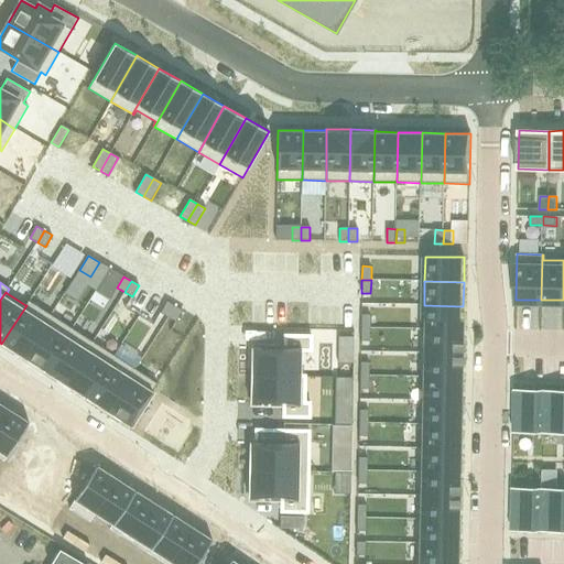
[(29,301),(25,305),(26,305),(1,344),(22,358),(51,315),(29,301)]
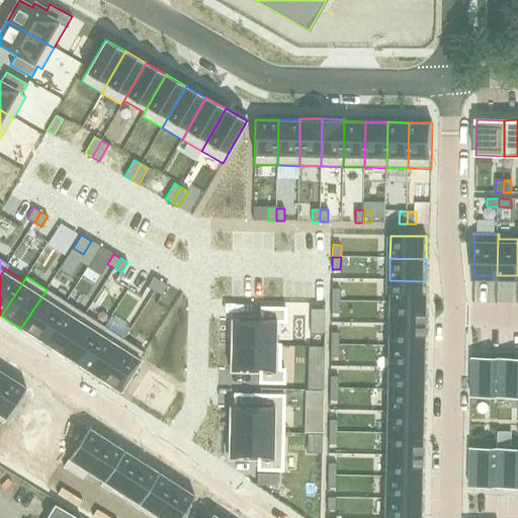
[(153,276),(147,287),(154,291),(160,280),(153,276)]
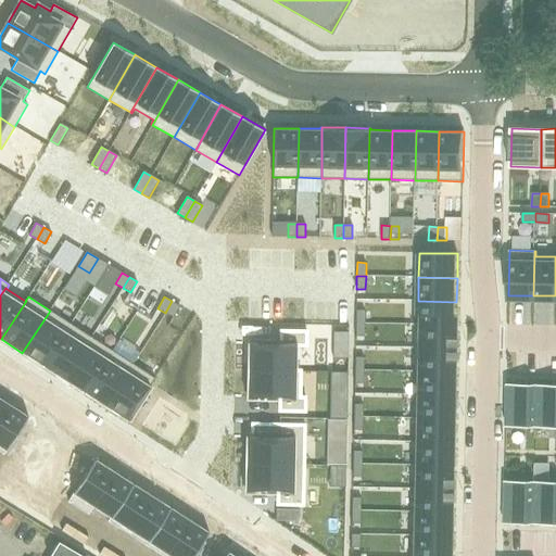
[(172,301),(165,313),(173,317),(179,305),(172,301)]
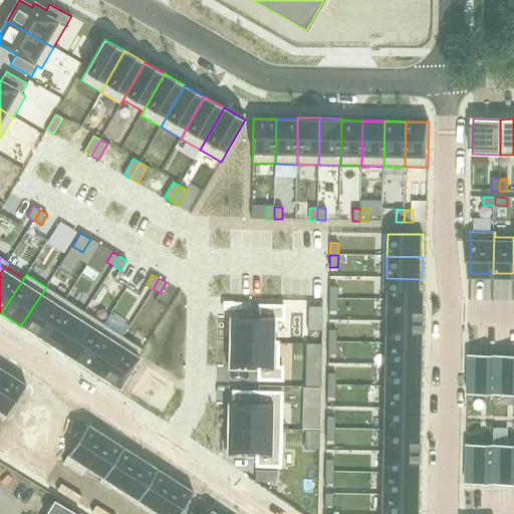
[(387,278),(386,299),(422,300),(422,279),(387,278)]
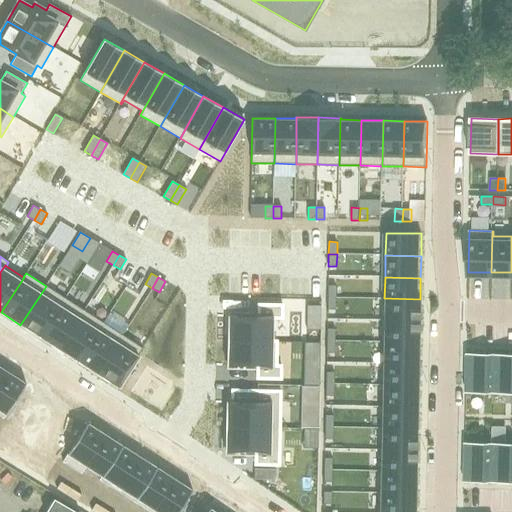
[(328,285),(328,297),(336,297),(336,285),(328,285)]
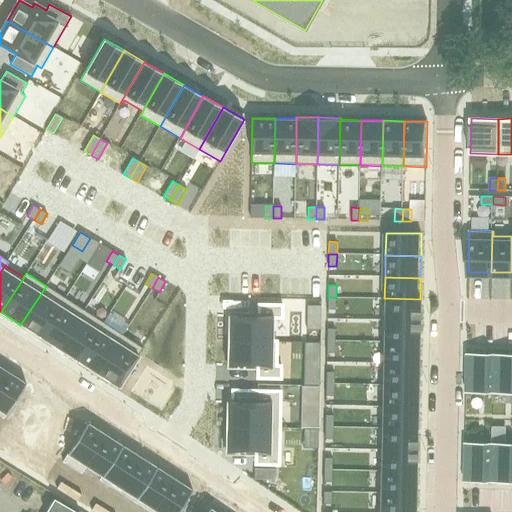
[(65,298),(46,286),(20,325),(40,337),(65,298)]
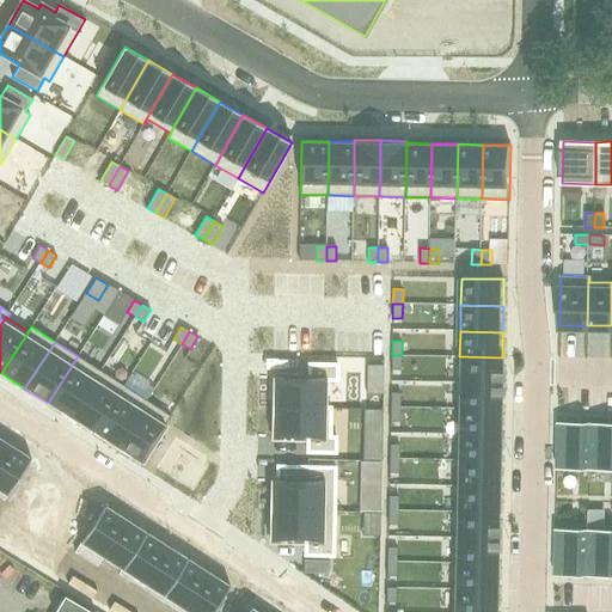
[(392,355),(391,369),(401,369),(402,355),(392,355)]
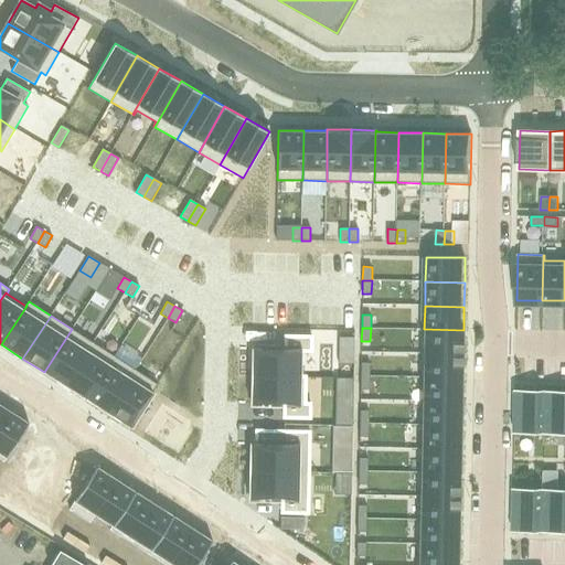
[(72,329),(44,372),(65,385),(93,342),(72,329)]
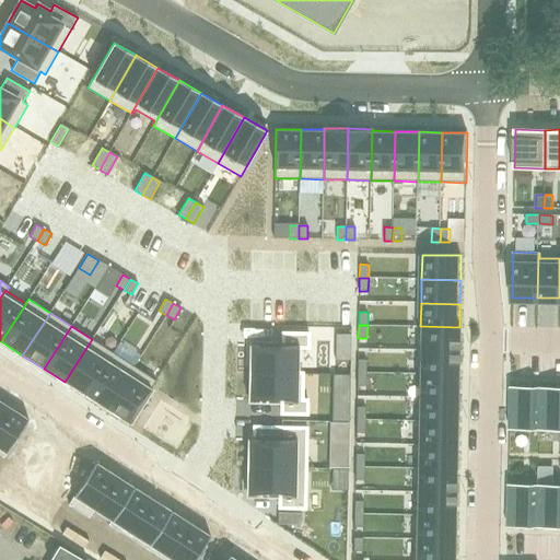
[(420,326),(420,350),(458,351),(459,327),(420,326)]
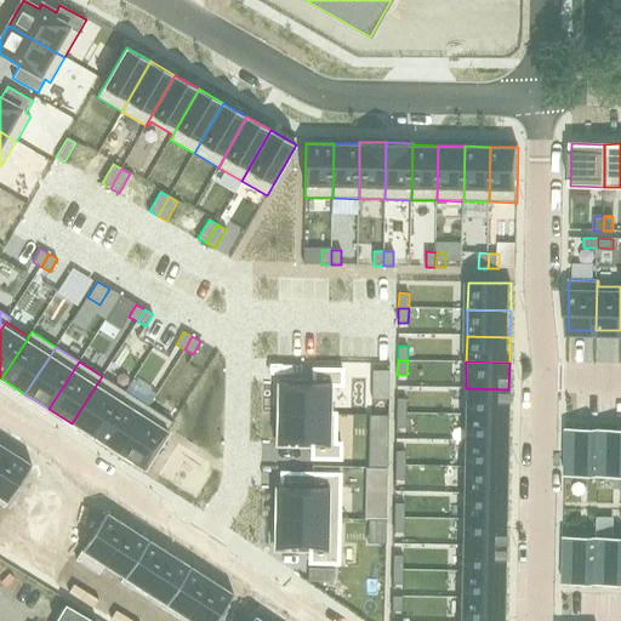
[(277,412),(336,414),(336,412),(330,412),(331,386),(342,386),(342,369),(313,369),(313,383),(278,382),(278,386),(277,386),(277,412)]
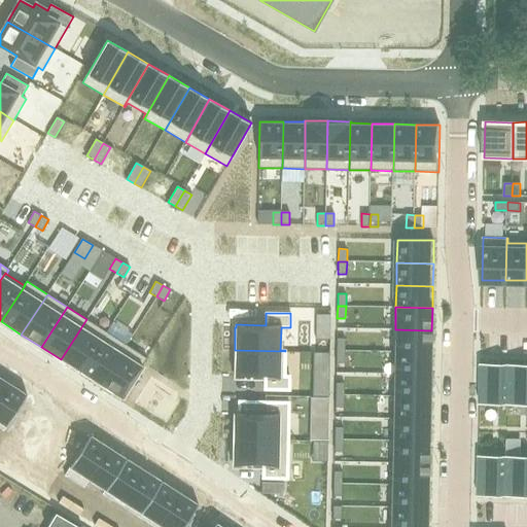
[(316,324),(330,324),(330,314),(316,314),(316,324)]
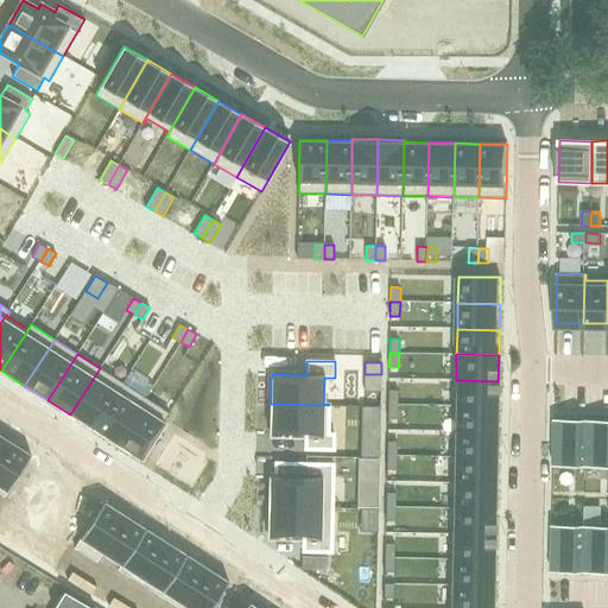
[(93,430),(122,384),(100,368),(70,415),(93,430)]
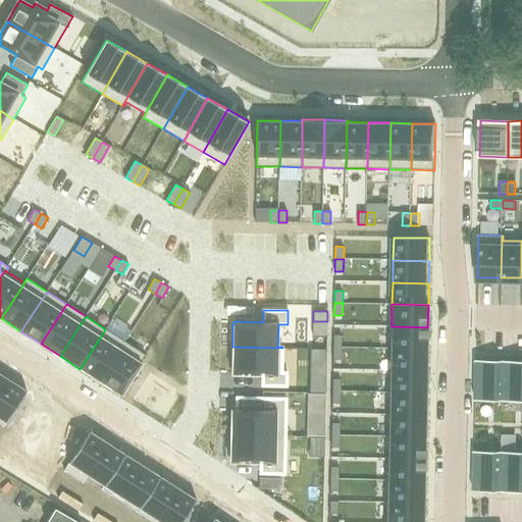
[(392,326),(392,349),(427,349),(427,327),(392,326)]
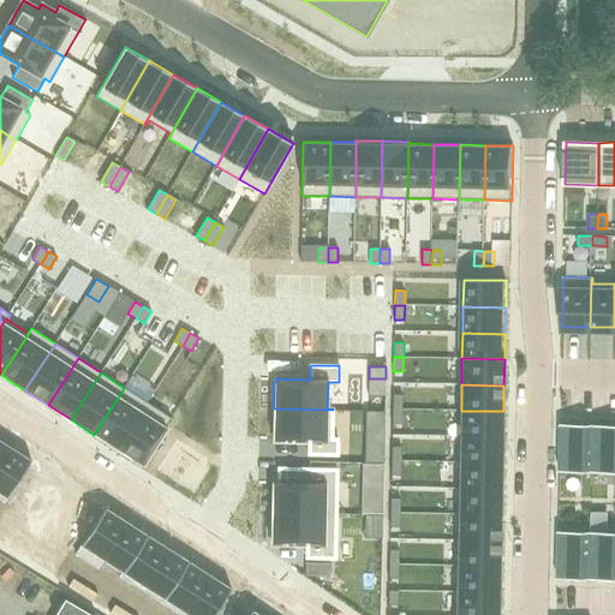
[(94,435),(117,449),(147,402),(124,388),(94,435)]
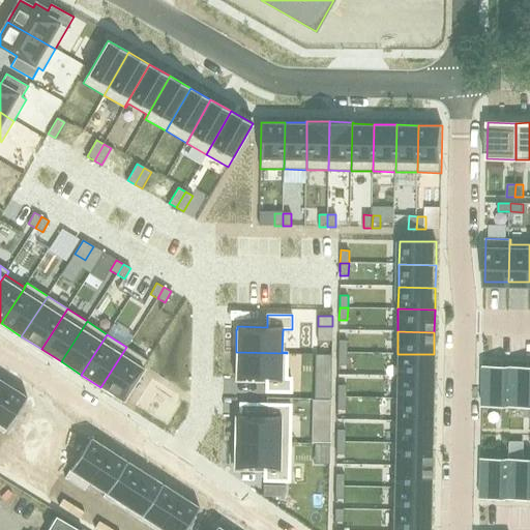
[(339,340),(339,352),(347,352),(347,340),(339,340)]
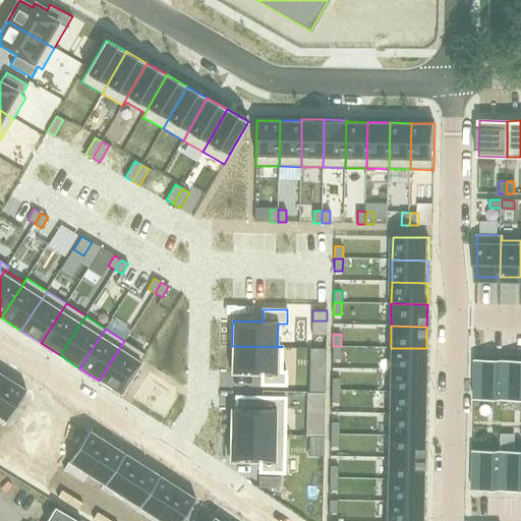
[(145,354),(124,341),(99,381),(116,392),(117,391),(120,393),(145,354)]
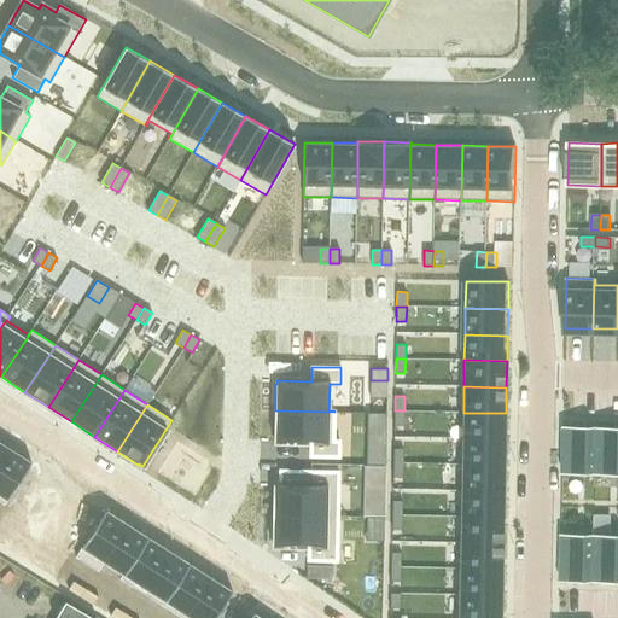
[(275,410),(275,437),(275,441),(310,442),(310,456),(339,456),(339,441),(333,441),(334,412),(275,410)]
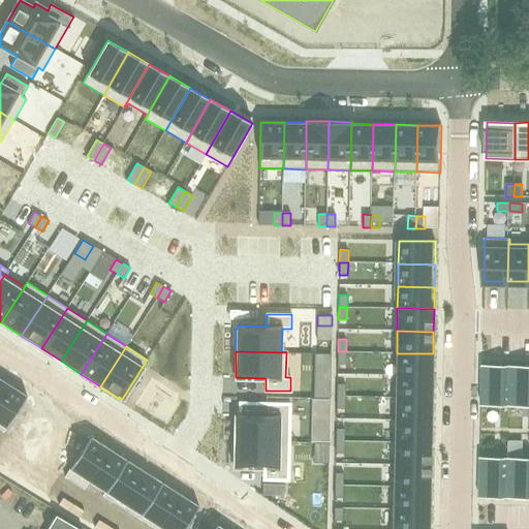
[(338,351),(337,364),(345,364),(346,351),(338,351)]
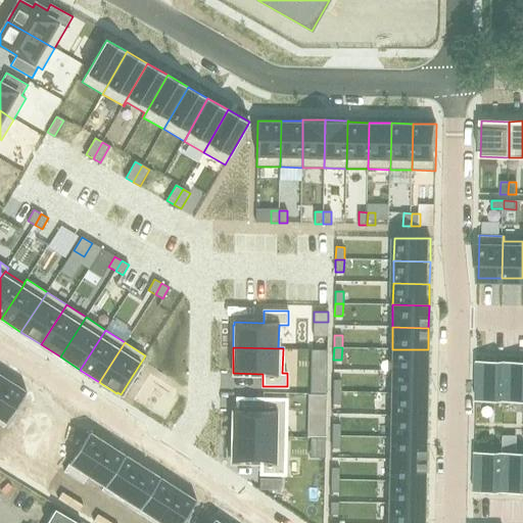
[(392,349),(391,371),(427,372),(428,349),(392,349)]
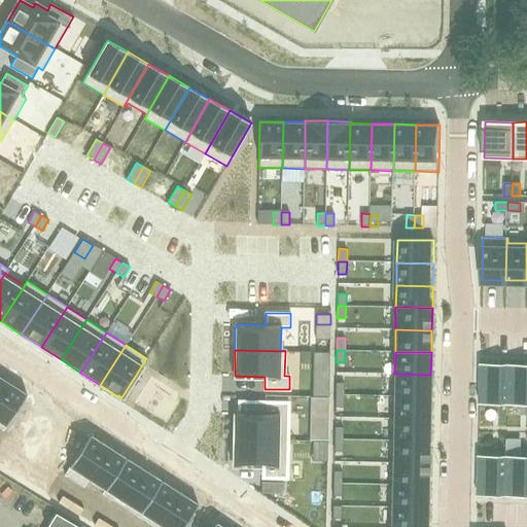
[(481,364),(480,403),(507,403),(508,365),(481,364)]
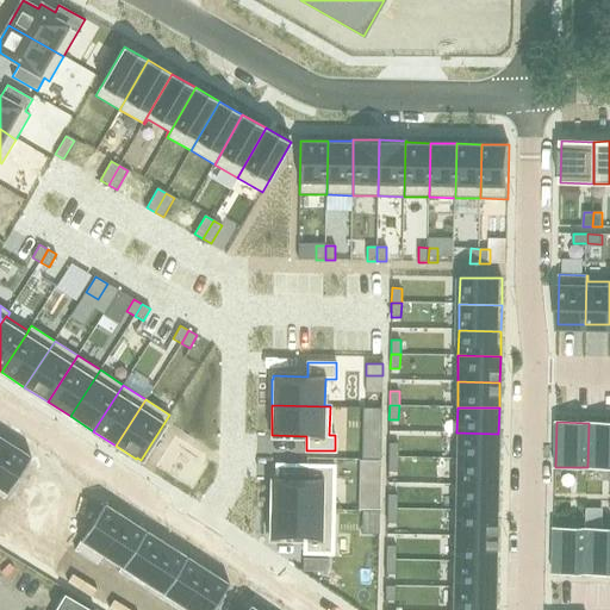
[(609,423),(589,423),(587,467),(609,467),(609,423)]
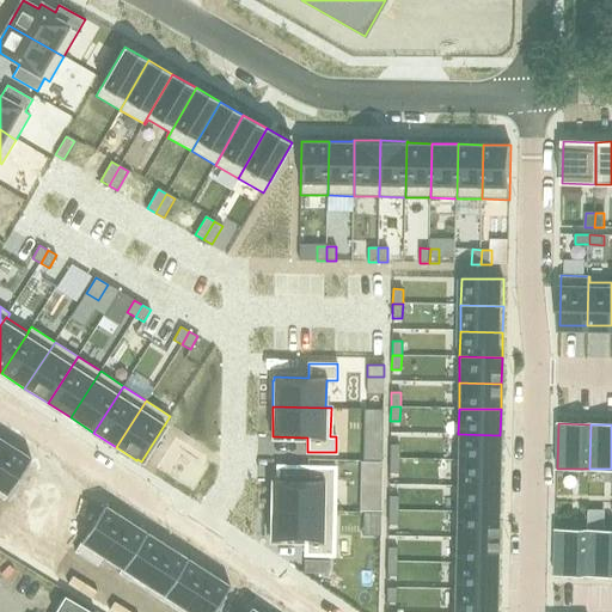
[(458,434),(458,460),(500,460),(500,435),(458,434)]
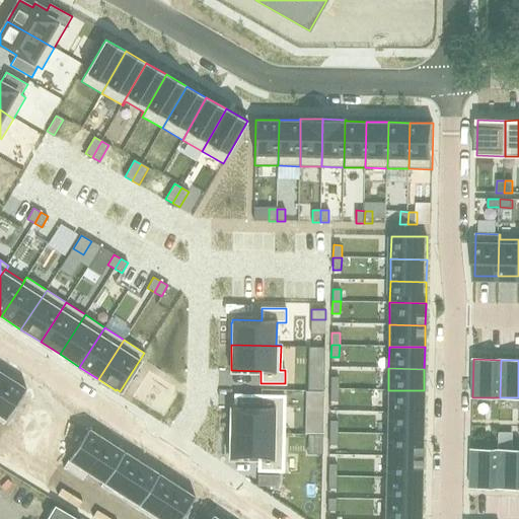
[(324,376),(308,376),(308,390),(324,390),(324,376)]
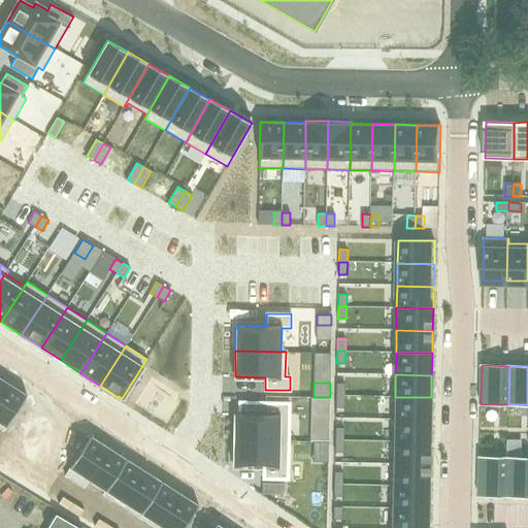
[(336,383),(336,395),(344,395),(344,383),(336,383)]
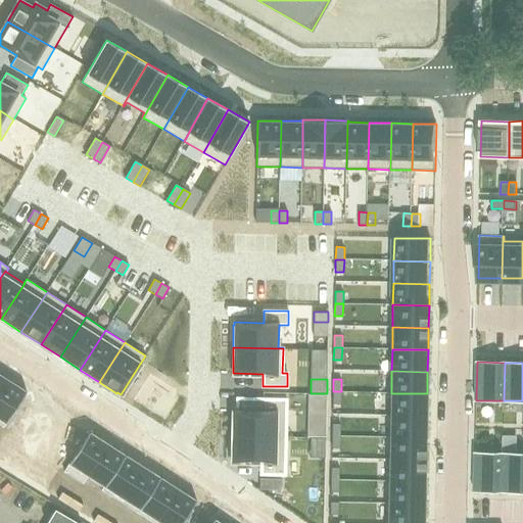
[(26,391),(8,380),(0,392),(0,424),(4,427),(27,392),(26,391)]
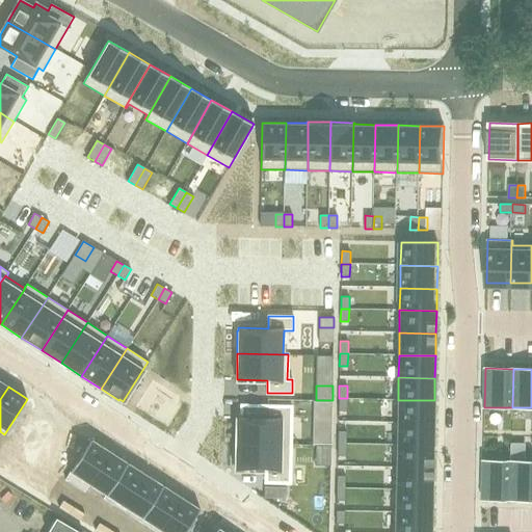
[(339,398),(338,410),(347,410),(347,398),(339,398)]
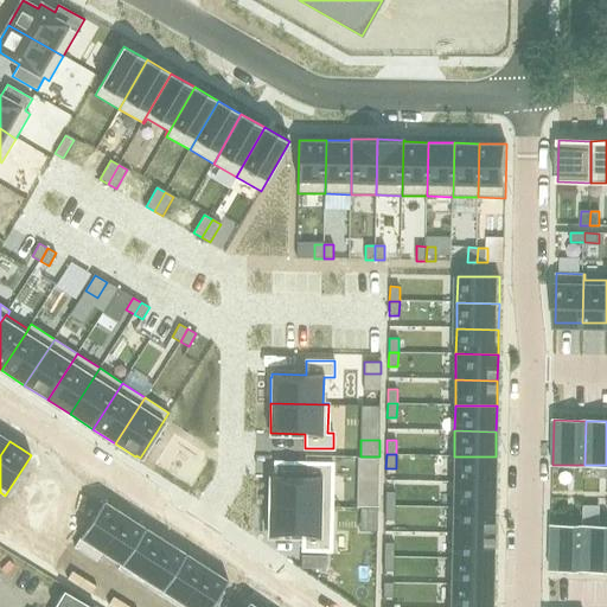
[(454,457),(453,481),(494,483),(496,457),(454,457)]
